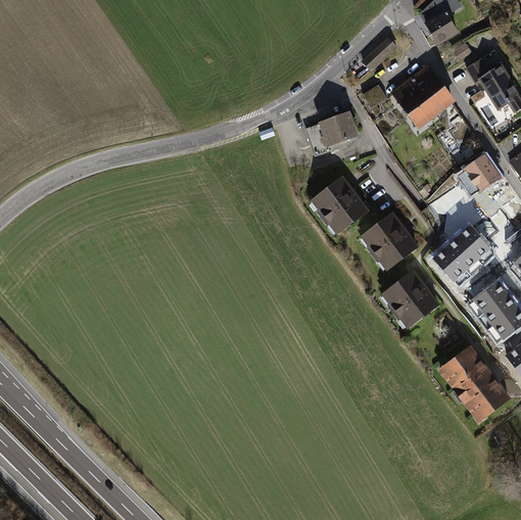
[(431,0),(418,12),(436,45),(458,32),(446,14),(461,5),(458,0),(431,0)]
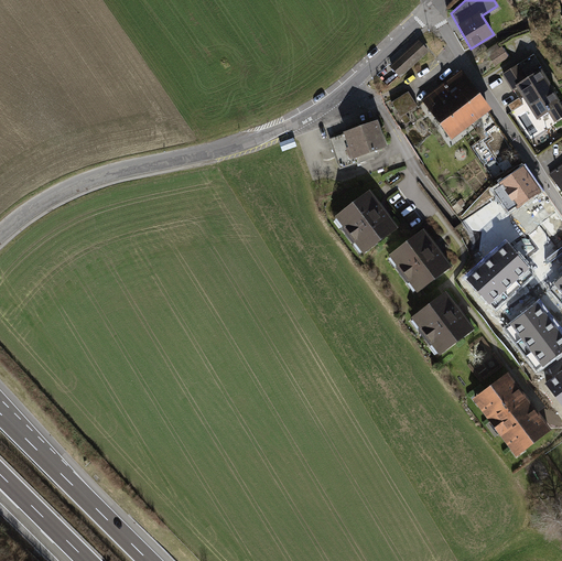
[(417,40),(390,64),(398,72),(424,47),(417,40)]
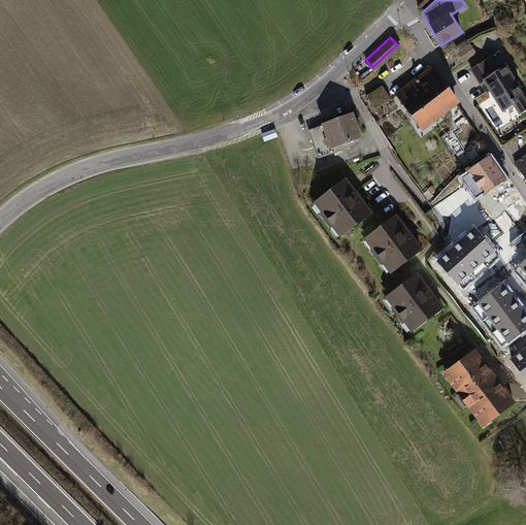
[(474,51),(468,41),(456,51),(462,60),(474,51)]
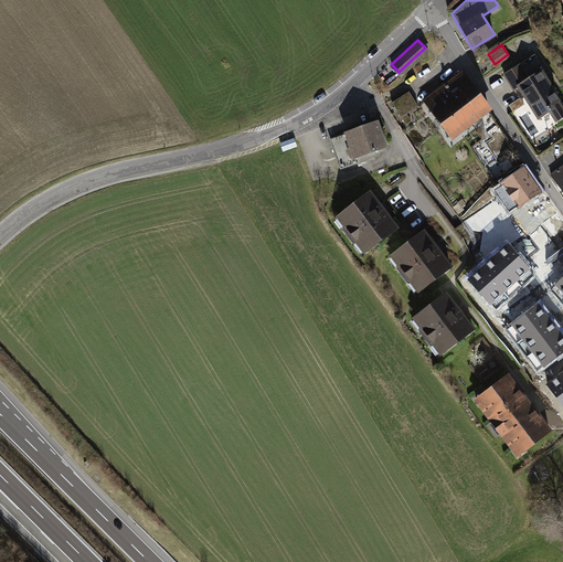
[(534,53),(501,72),(512,89),(518,86),(538,119),(550,113),(555,122),(562,116),(562,104),(545,74),(548,73),(534,53)]
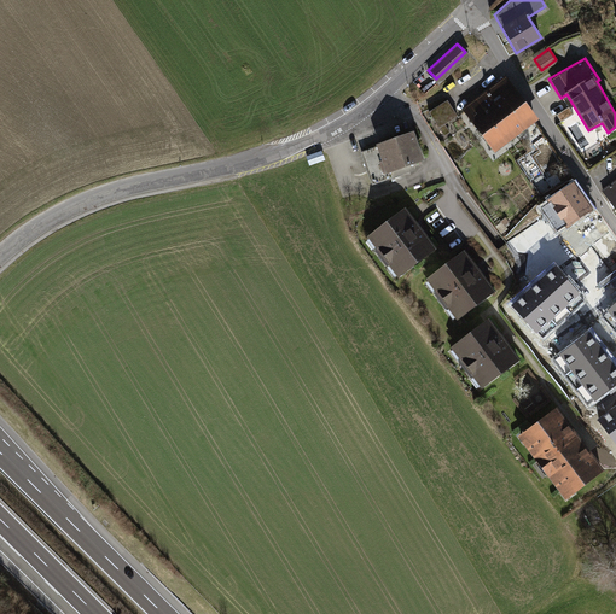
[(533,116),(503,76),(483,91),(512,132),(533,116)]
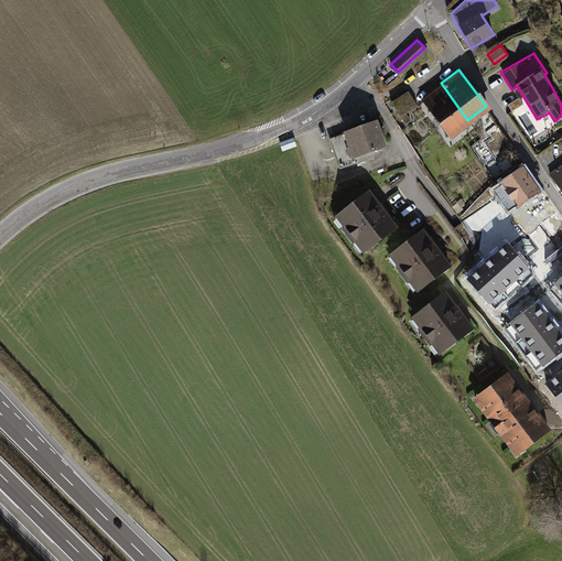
[(467,120),(441,83),(421,98),(449,133),(467,120)]
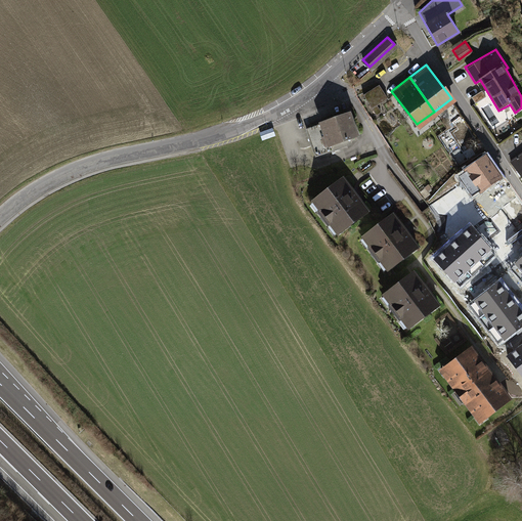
[(386,96),(378,82),(361,92),(371,106),(386,96)]
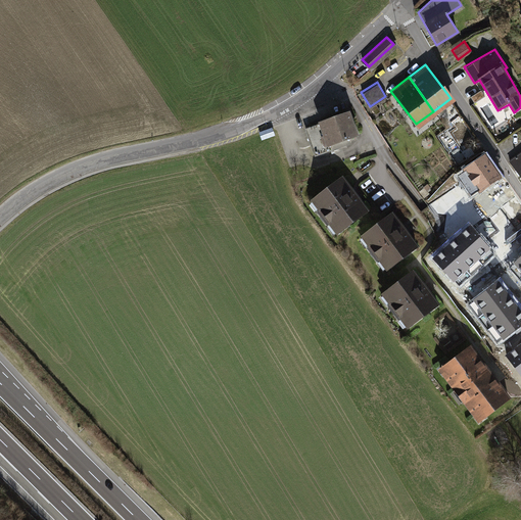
[(349,110),(303,127),(314,155),(350,142),(349,139),(359,136),(349,110)]
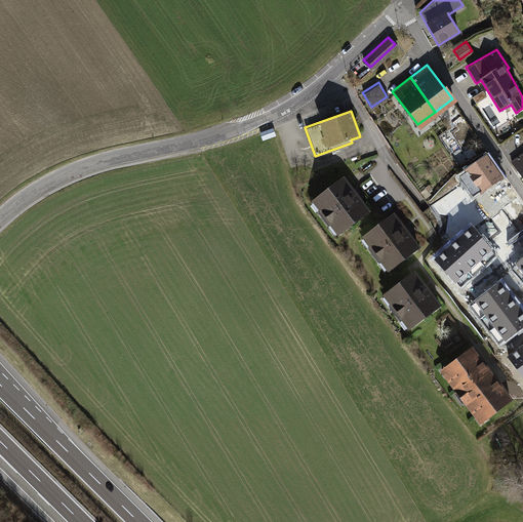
[(522,150),(509,160),(522,179),(522,150)]
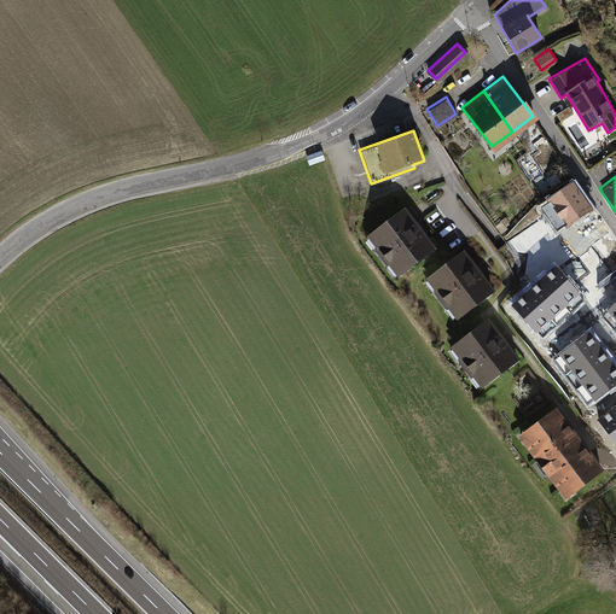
[(571,185),(540,205),(556,228),(586,208),(571,185)]
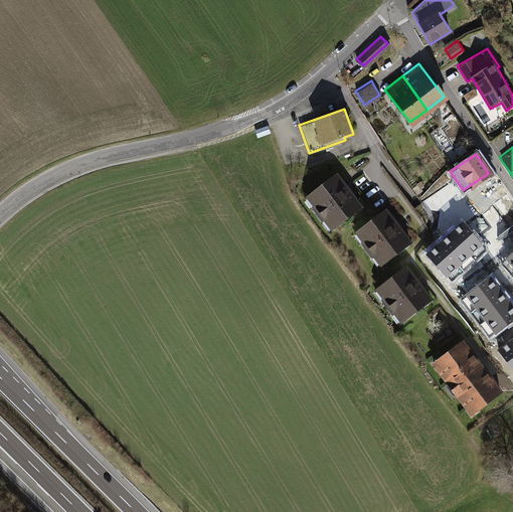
[(336,171),(305,196),(333,232),(363,206),(336,171)]
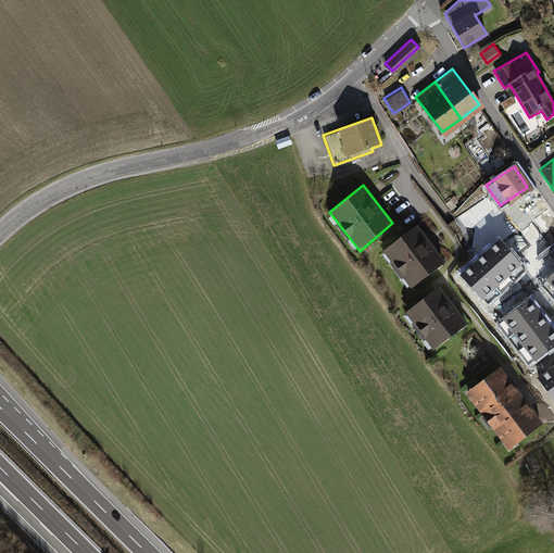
[(417,224),(381,252),(410,289),(445,262),(417,224)]
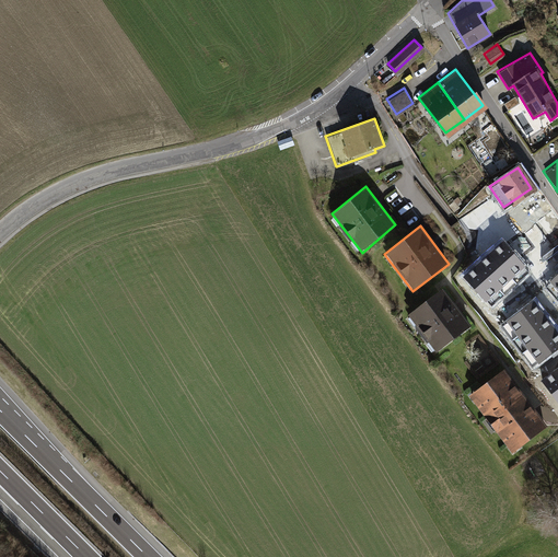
[(501,240),(463,274),(485,298),(522,264),(501,240)]
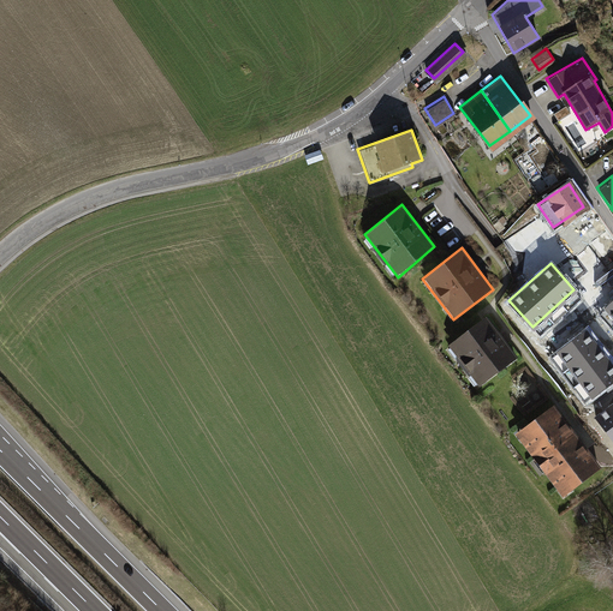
[(484,317),(447,346),(480,388),(517,358),(484,317)]
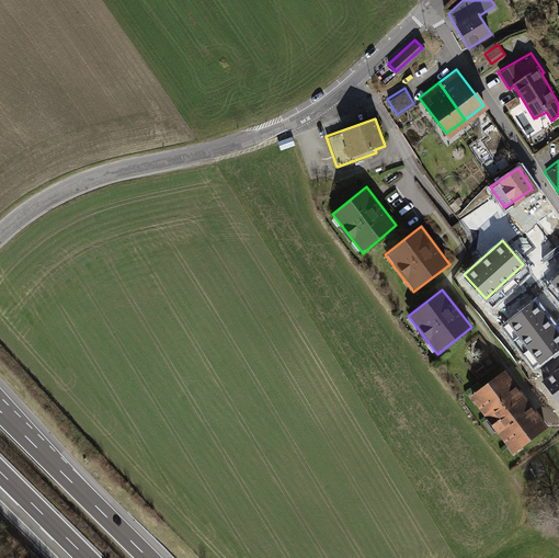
[(558,332),(534,299),(506,319),(538,362),(558,346),(558,332)]
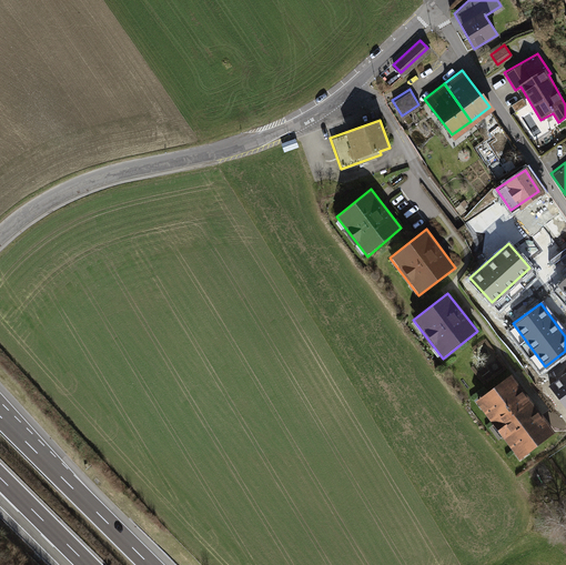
[(565,367),(547,382),(565,406),(565,367)]
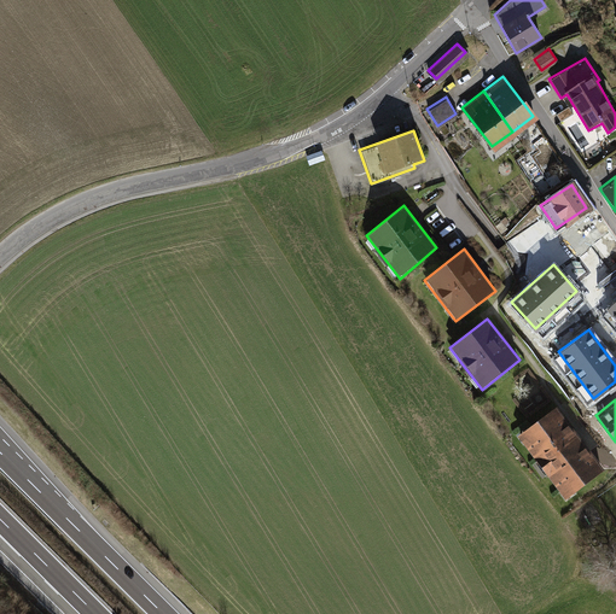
[(557,407),(518,437),(567,500),(605,469),(557,407)]
